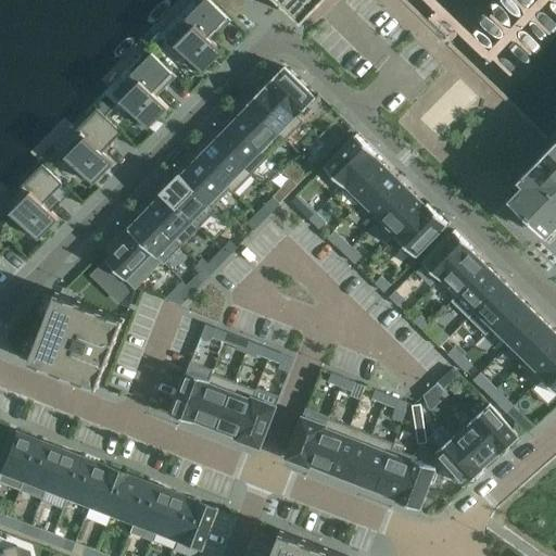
[(181,57),(185,53),(203,72),(224,51),(212,40),(231,21),(210,0),(203,0),(167,36),(177,46),(174,49),(181,57)]
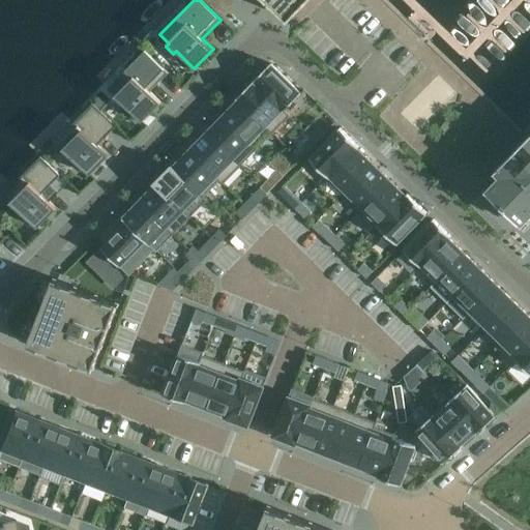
[(269,0),(273,4),(289,19),(307,0),(269,0)]
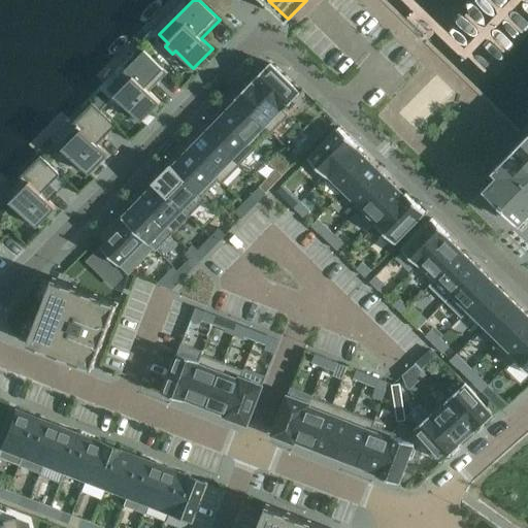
[(111,91),(141,121),(160,102),(150,91),(167,72),(144,50),(125,70),(128,73),(111,91)]
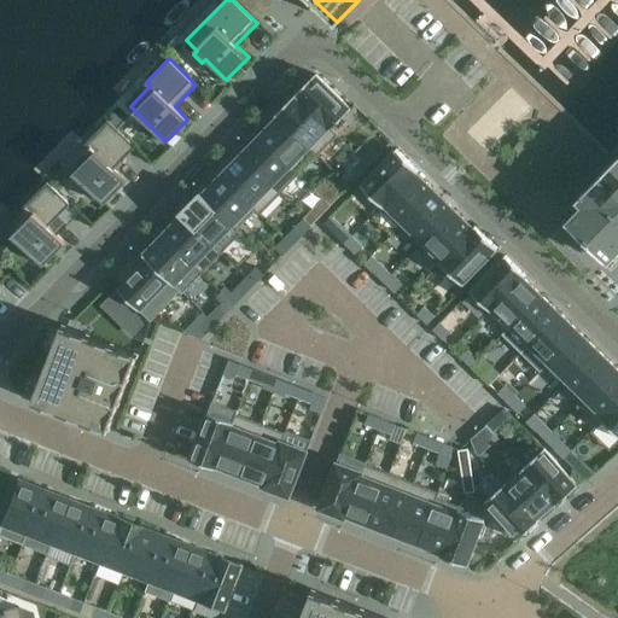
[(350,109),(315,74),(295,94),(331,129),(332,128),(350,109)]
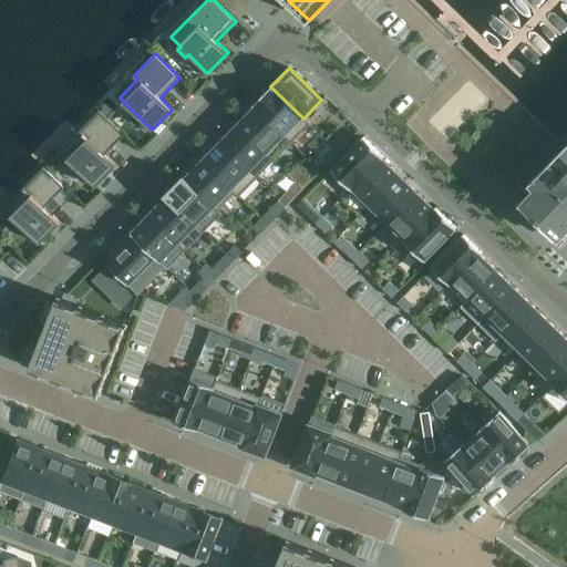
[(303,119),(270,86),(253,105),(255,107),(255,106),(288,138),(287,140),(290,143),(310,123),(305,117),(303,119)]
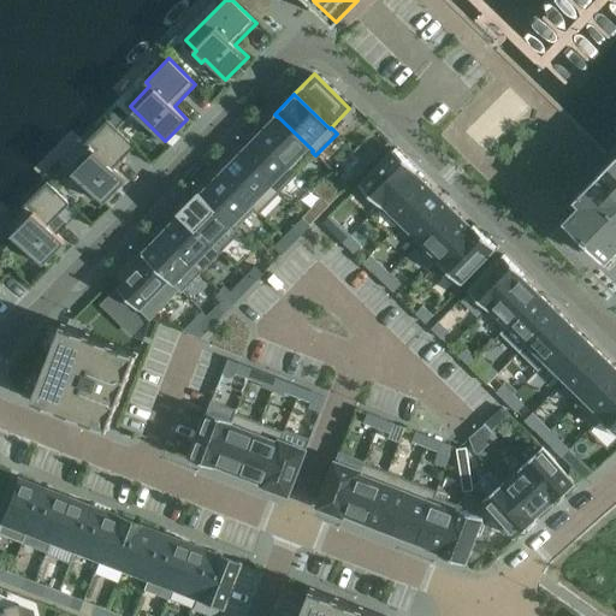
[(277,117),(258,135),(294,170),(312,152),(313,150),(277,116),(277,117)]
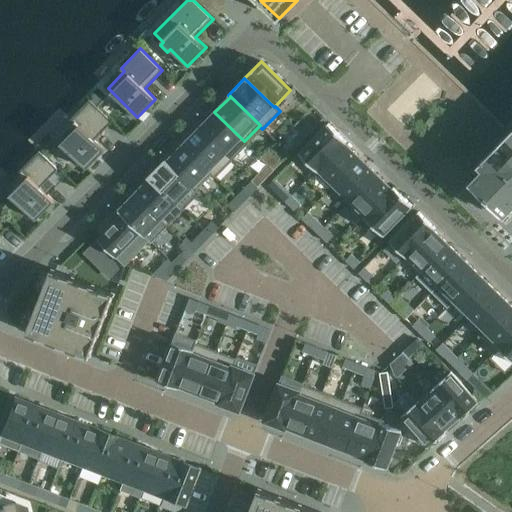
[(70,119),(74,122),(57,140),(86,169),(105,150),(94,140),(112,122),(89,100),(70,119)]
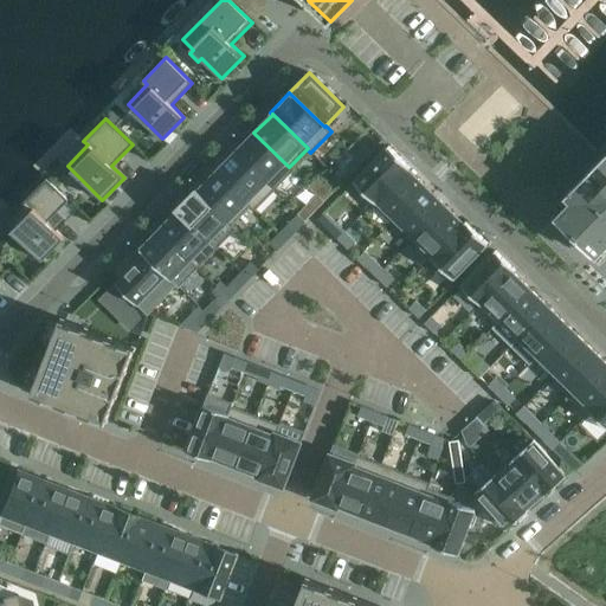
[(289,167),(253,133),(234,152),(274,191),(294,171),(289,167)]
